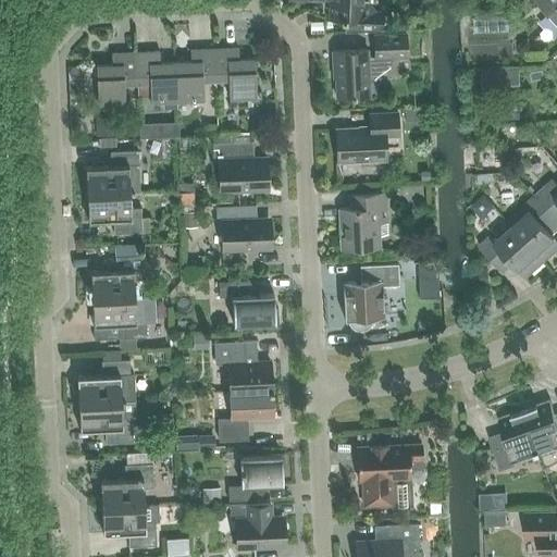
[(384,16),(367,0),(331,0),(331,19),(344,19),(343,32),(364,31),(384,29),(384,16)]
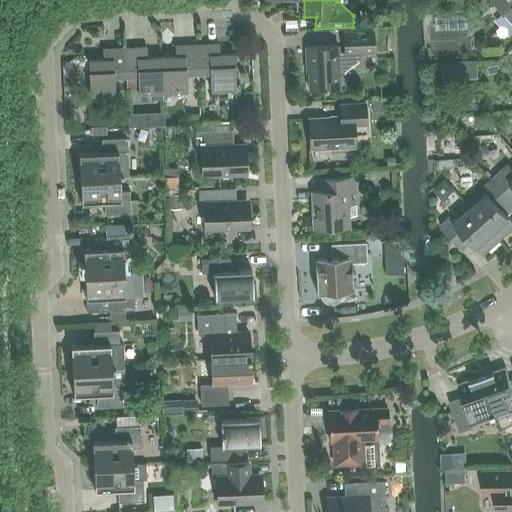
[(511,0),(495,0),(506,11),(498,18),(511,33),(511,0)]
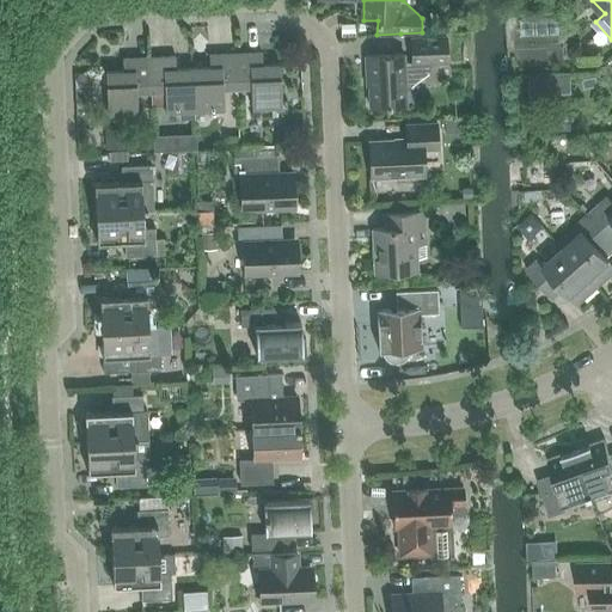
[(447,62),(447,36),(411,37),(411,54),(366,55),(367,77),(369,77),(371,106),(407,104),(405,85),(411,85),(430,71),(429,62),(447,62)]
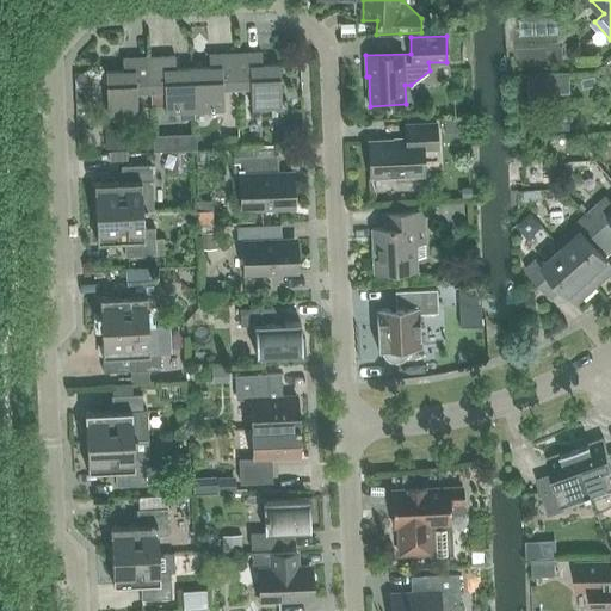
[(252,107),(271,106),(271,112),(287,112),(287,100),(282,102),(279,63),(263,65),(261,51),(235,53),(238,87),(251,87),(252,107)]
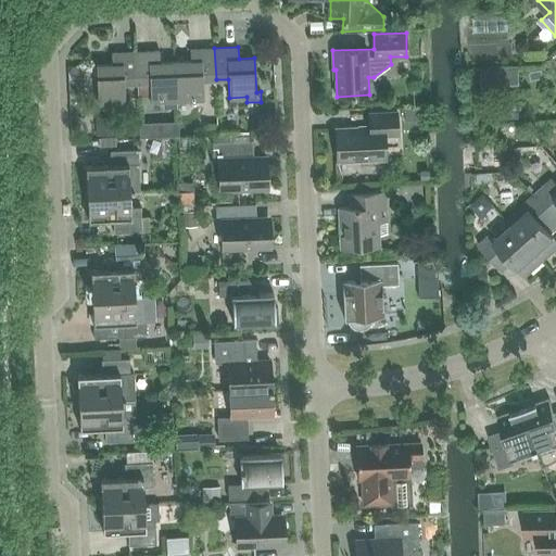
[(203,80),(216,79),(214,48),(190,49),(191,61),(176,62),(177,100),(204,99),(203,80)]
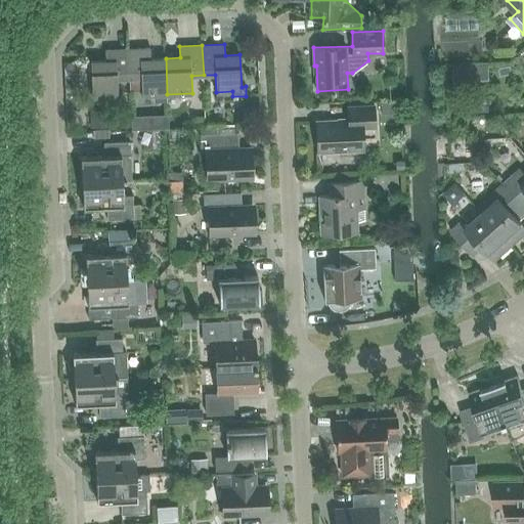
[(150,48),(128,49),(129,79),(141,78),(142,95),(167,94),(166,58),(150,58),(150,48)]
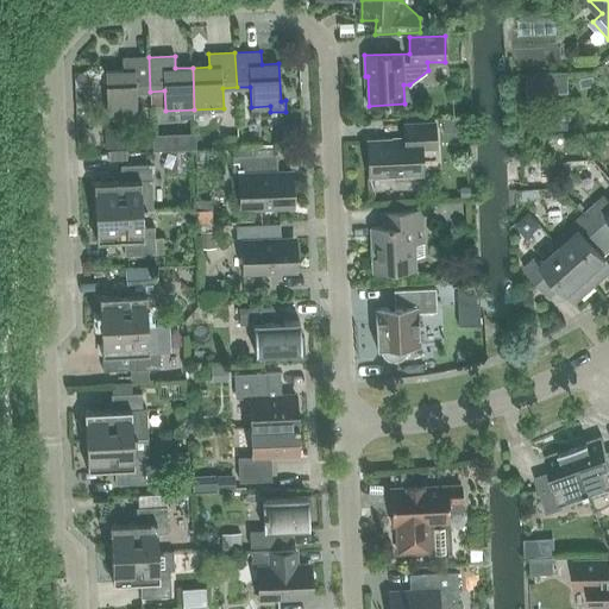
[(138,112),(137,92),(150,92),(149,57),(123,58),(123,70),(106,71),(107,113),(138,112)]
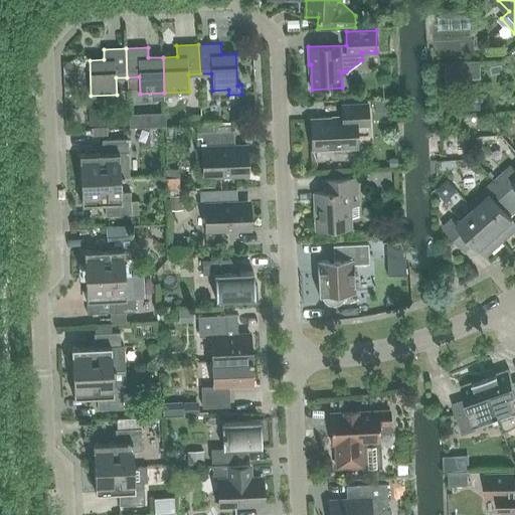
[(356,126),(369,126),(368,103),(341,105),(342,118),(311,119),(312,149),(357,147),(356,126)]
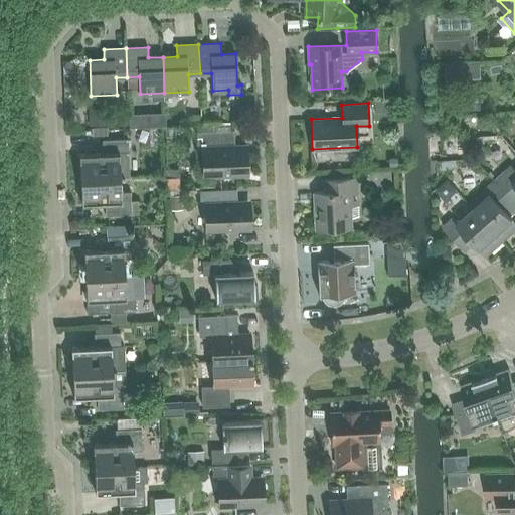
[(234,130),(197,132),(198,148),(202,148),(203,176),(245,174),(243,145),(235,146),(234,130)]
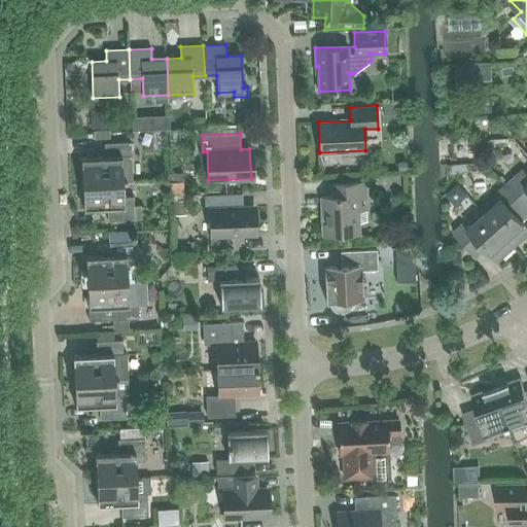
[(81,157),(82,183),(124,181),(123,166),(132,165),(131,141),(105,143),(105,156),(81,157)]
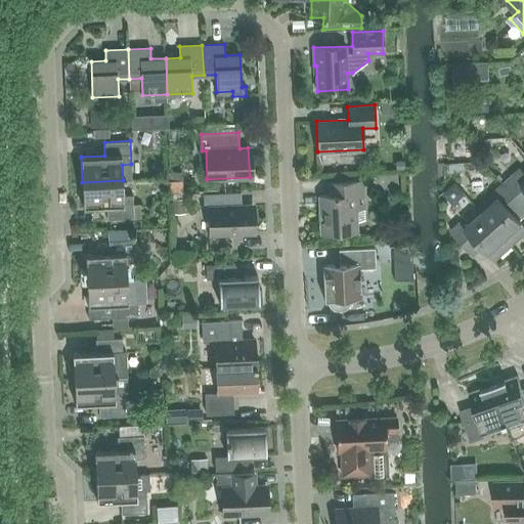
[(523,172),(520,168),(504,183),(523,204),(523,203),(523,172)]
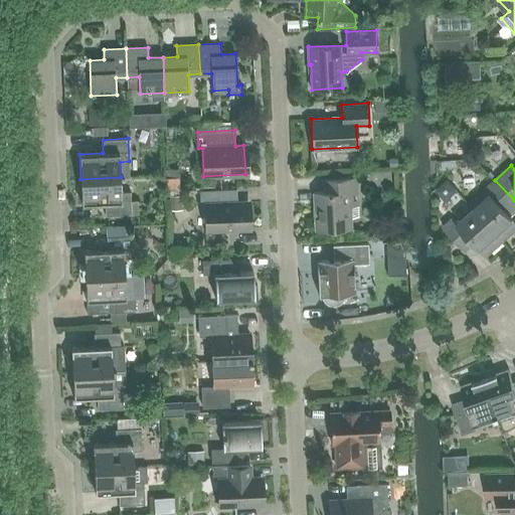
[(132,214),(131,191),(121,192),(121,177),(80,179),(81,203),(106,202),(106,215),(132,214)]
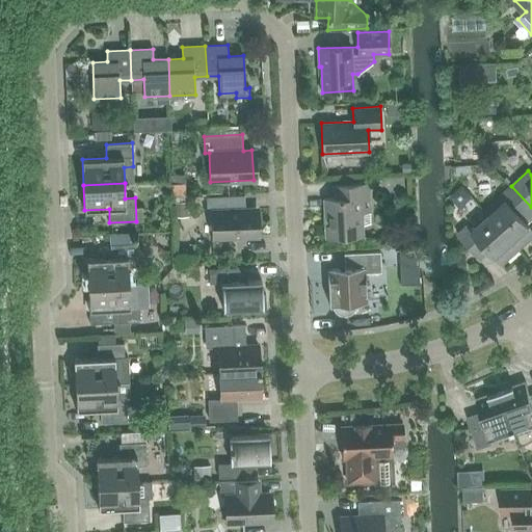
[(329,237),(363,236),(363,224),(371,224),(369,184),(335,185),(335,197),(324,198),(325,216),(328,216),(329,237)]
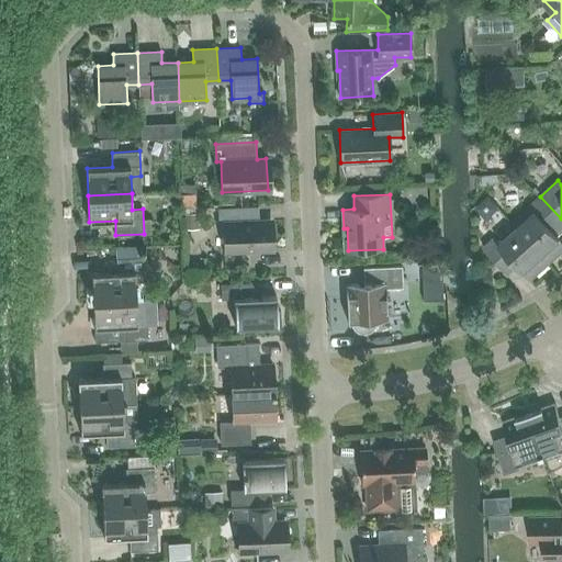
[(540,197),(530,205),(512,222),(517,227),(549,262),(561,250),(561,239),(551,227),(561,218),(540,197)]
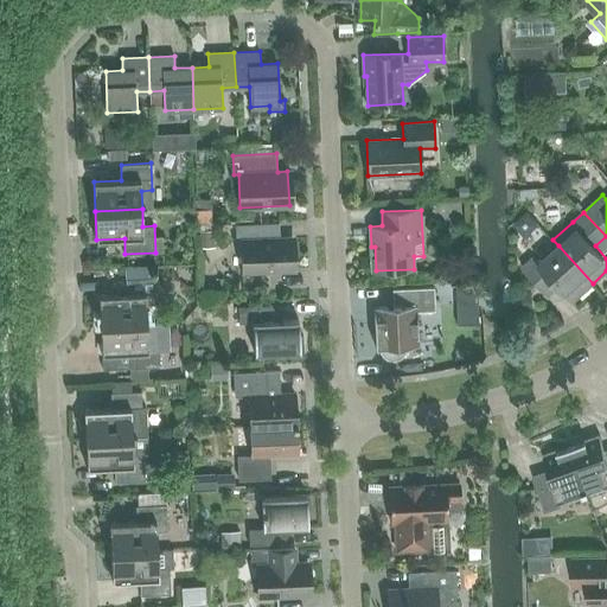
[(242,241),(243,272),(292,269),(291,237),(280,238),(280,223),(236,224),(236,241),(242,241)]
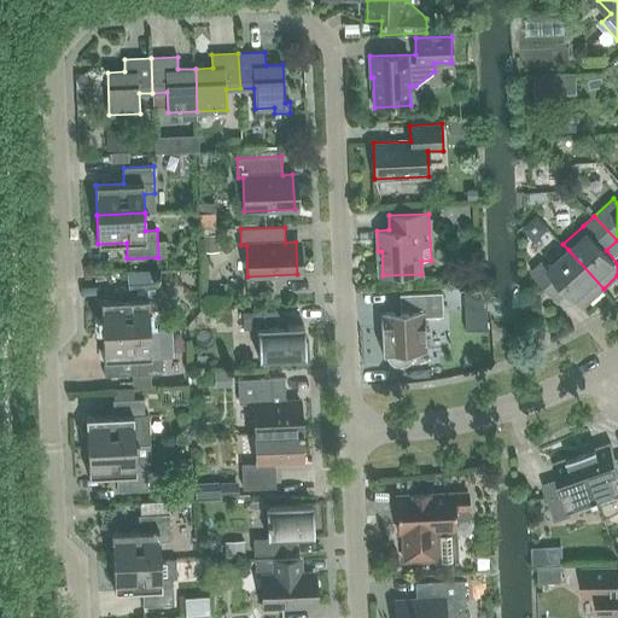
[(226,232),(207,232),(208,283),(235,281),(234,251),(226,251),(226,232)]
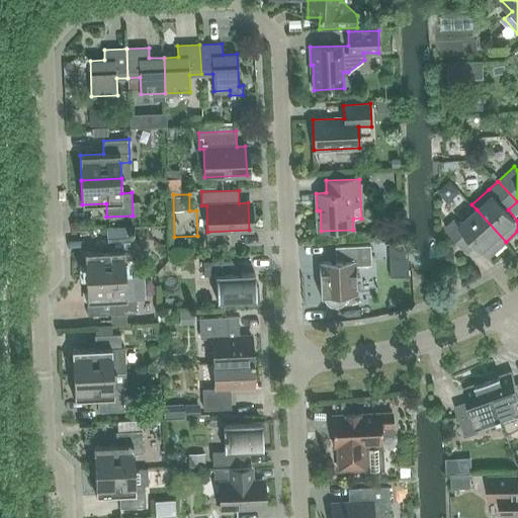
[(489,258),(506,242),(477,209),(459,225),(455,220),(445,228),(467,252),(468,252),(465,248),(473,241),(489,258)]
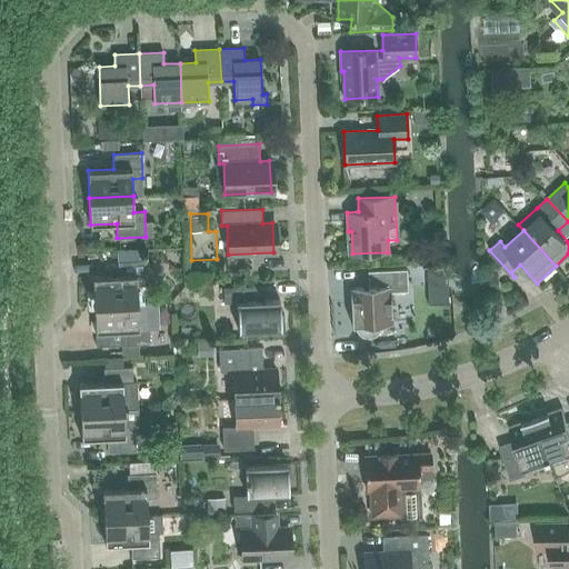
[(93,277),(95,303),(138,302),(138,286),(148,285),(147,259),(118,261),(119,276),(93,277)]
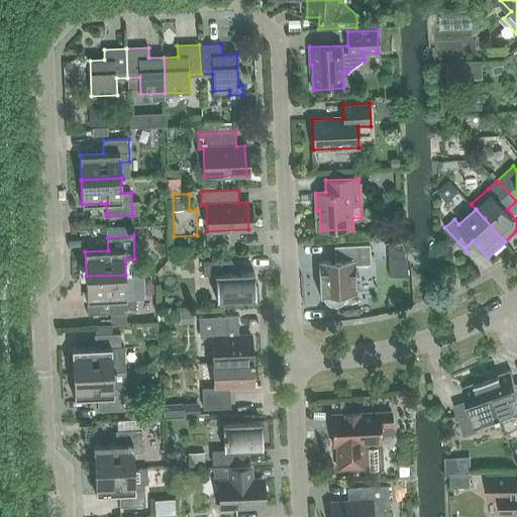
[(323,296),(324,298),(325,300),(326,303),(328,304),(333,306),(335,306),(338,306),(340,304),(342,302),(343,300),(344,298),(345,295),(356,294),(355,266),(371,265),(370,244),(334,245),(334,261),(317,262),(319,296),(323,296)]
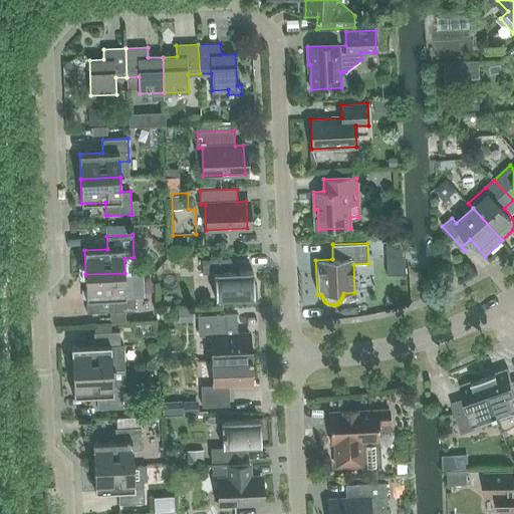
[(254,284),(253,270),(231,271),(230,258),(202,259),(203,273),(215,273),(216,298),(257,297),(257,284),(254,284)]
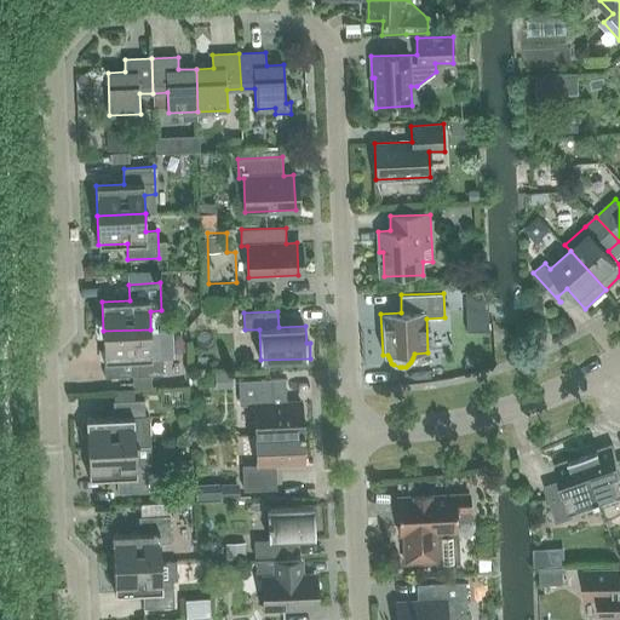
[(133,375),(164,374),(162,350),(167,350),(170,328),(150,329),(103,331),(104,361),(132,360),(133,375)]
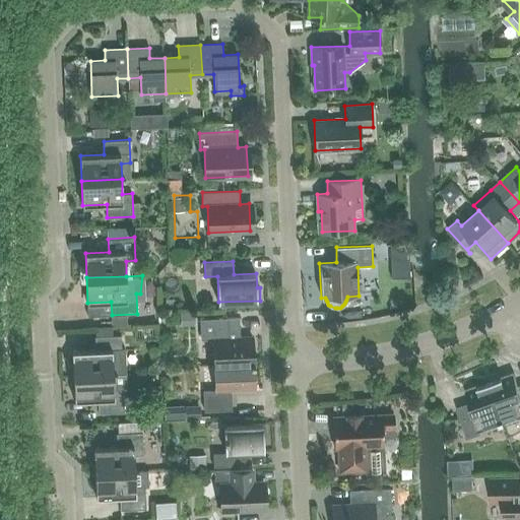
[(239,318),(228,318),(200,319),(201,339),(213,338),(215,365),(254,363),(253,336),(240,337),(239,318)]
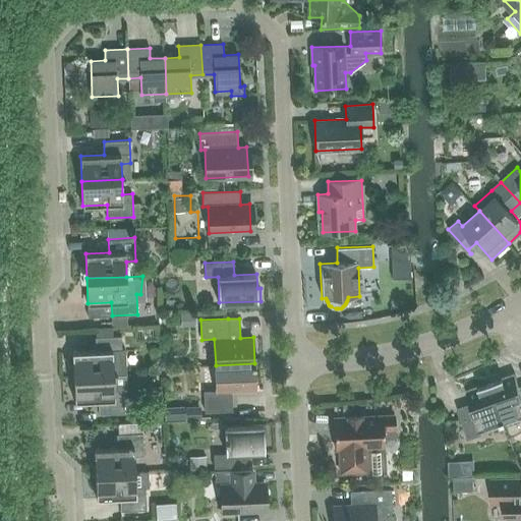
[(72,352),(73,377),(114,374),(113,359),(122,359),(121,336),(96,337),(96,350),(72,352)]
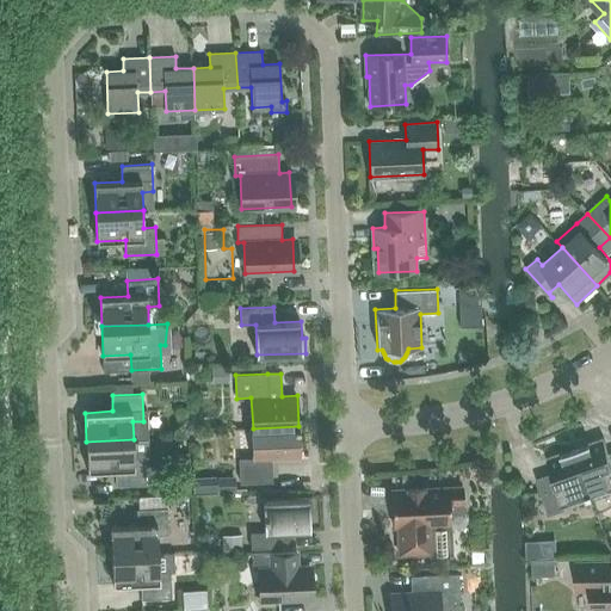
[(300,457),(298,426),(253,429),(254,458),(240,460),(241,482),(272,481),(271,458),(300,457)]
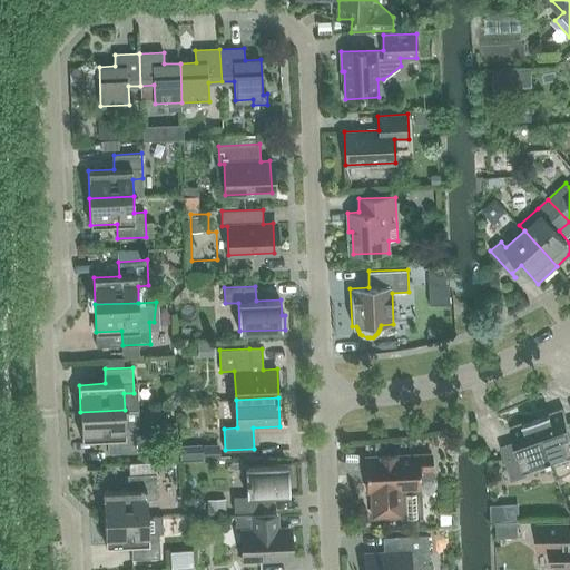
[(564,475),(569,471),(569,425),(569,426),(563,408),(550,412),(551,414),(538,419),(552,461),(558,478),(564,475)]
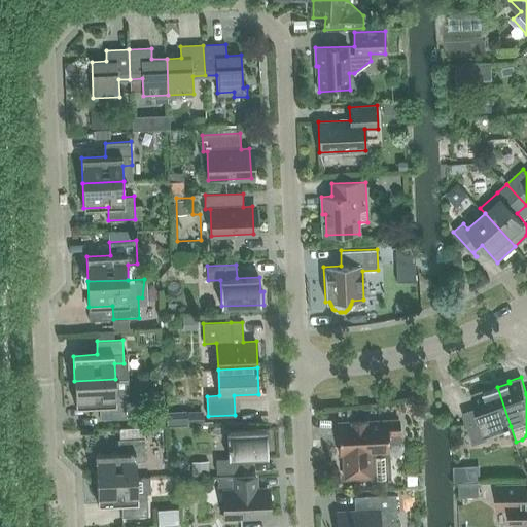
[(75,407),(100,406),(100,419),(127,418),(126,395),(129,394),(129,379),(115,379),(74,381),(75,407)]
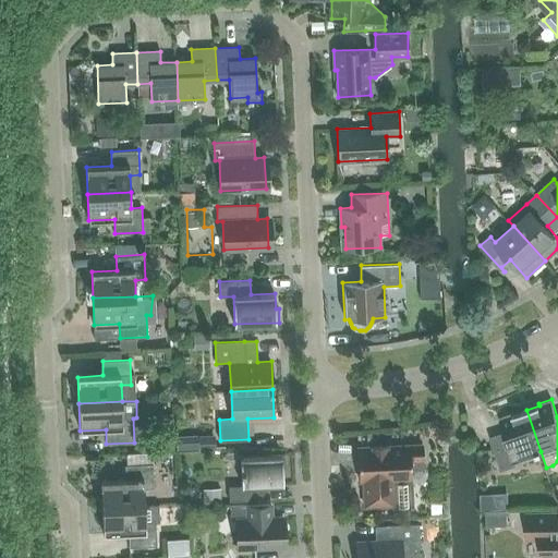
[(514,460),(541,451),(526,410),(512,415),(512,412),(499,416),(506,436),(492,440),(501,470),(517,464),(514,460)]
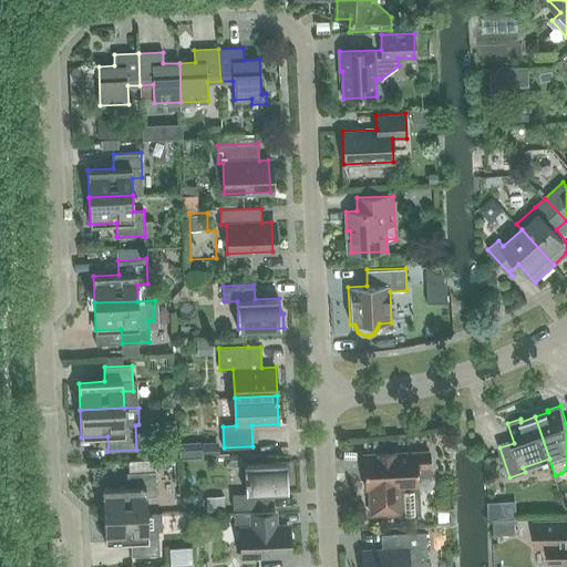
[(366,488),(370,488),(371,514),(401,513),(401,515),(419,514),(418,476),(431,475),(430,451),(364,454),(366,488)]
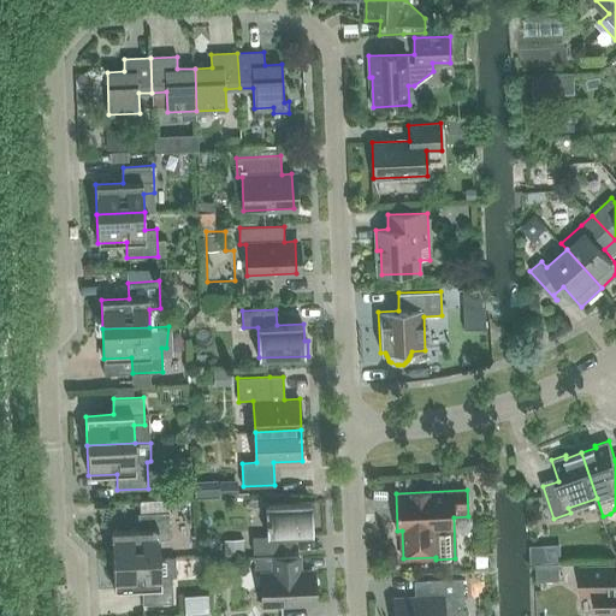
[(286,535),(313,534),(312,517),(317,517),(315,502),(265,504),(267,535),(253,537),(253,554),(286,551),(286,535)]
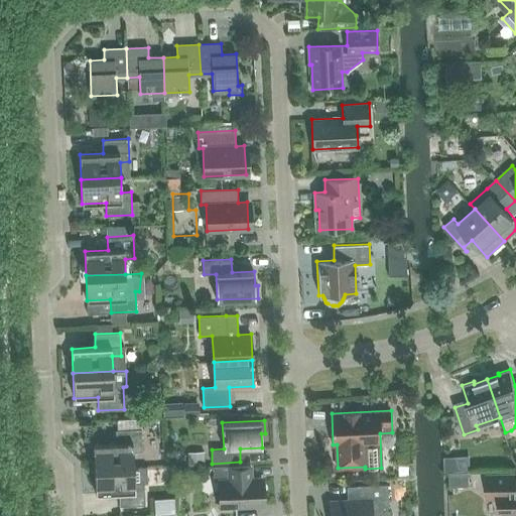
[(93,444),(95,469),(134,467),(133,452),(143,452),(142,428),(116,429),(117,443),(93,444)]
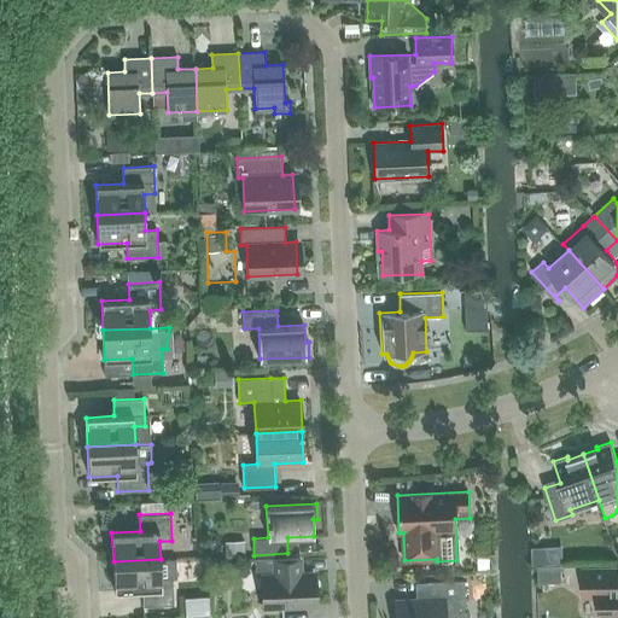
[(313,605),(312,572),(301,573),(301,557),(256,559),(256,576),(262,576),(263,607),(313,605)]
